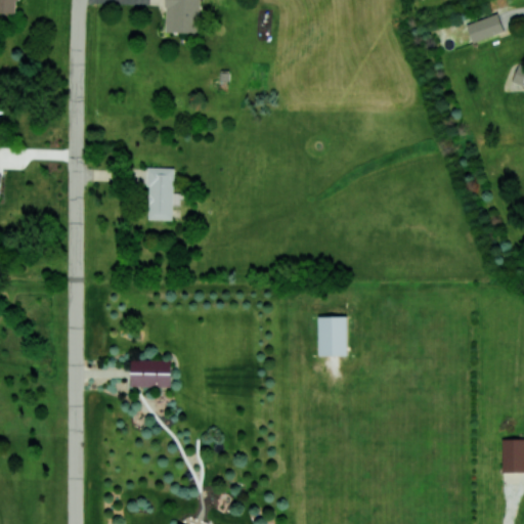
[(0,0),(0,12),(17,13),(17,0),(0,0)]
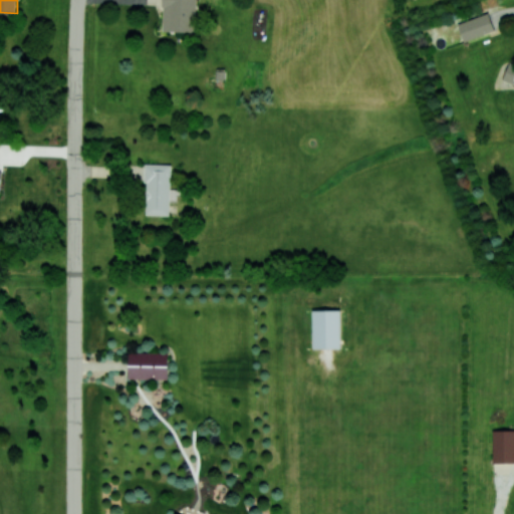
[(163,0),(162,31),(195,32),(196,0),(163,0)]
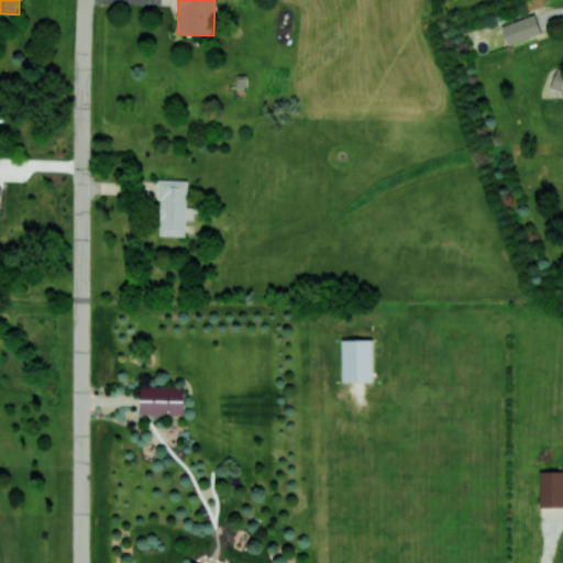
[(500,25),(508,45),(542,33),(534,13),(500,25)]
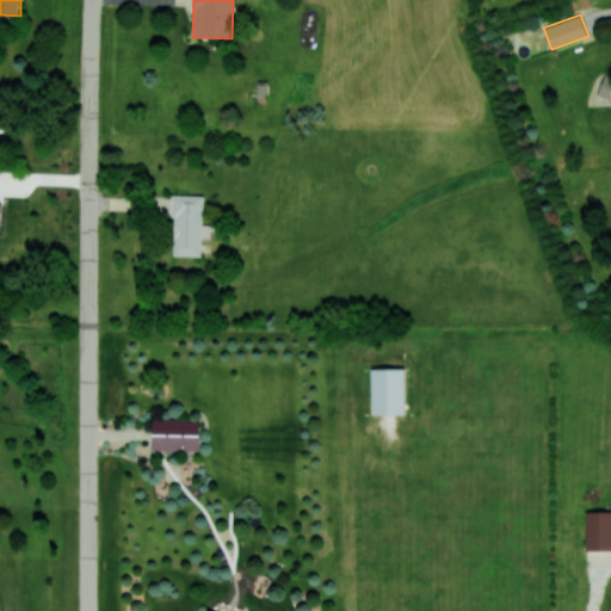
[(203,195),(174,195),(172,255),(202,255),(202,238),(210,238),(210,224),(203,224),(203,195)]
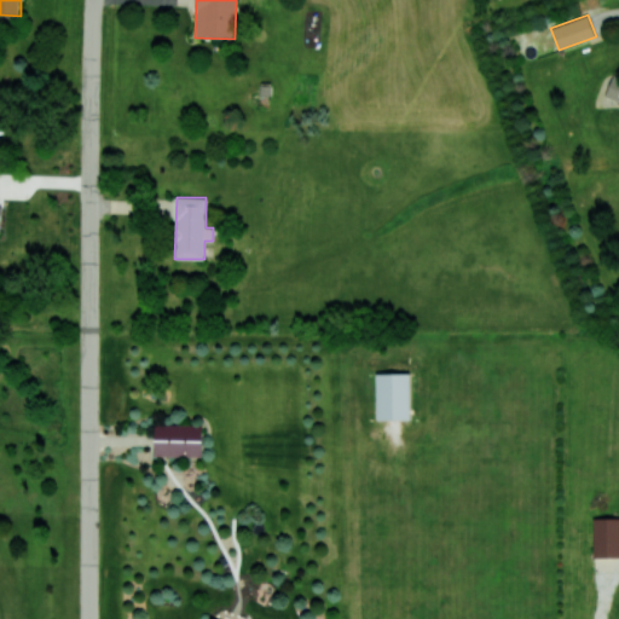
[(410,372),(376,374),(376,420),(410,420),(410,372)]
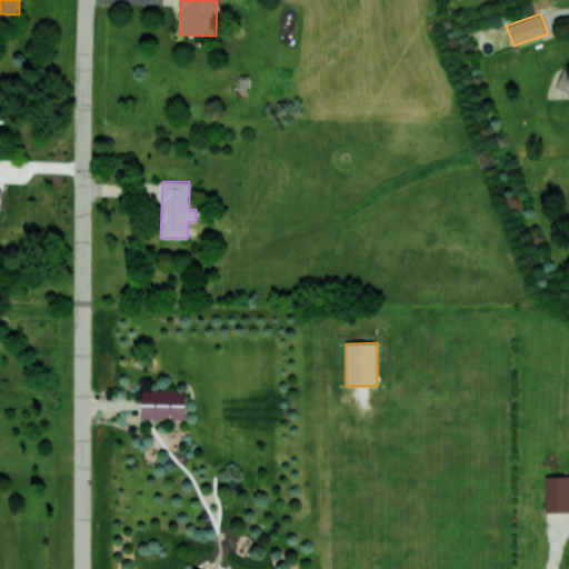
[(186,390),(142,390),(141,418),(185,419),(186,390)]
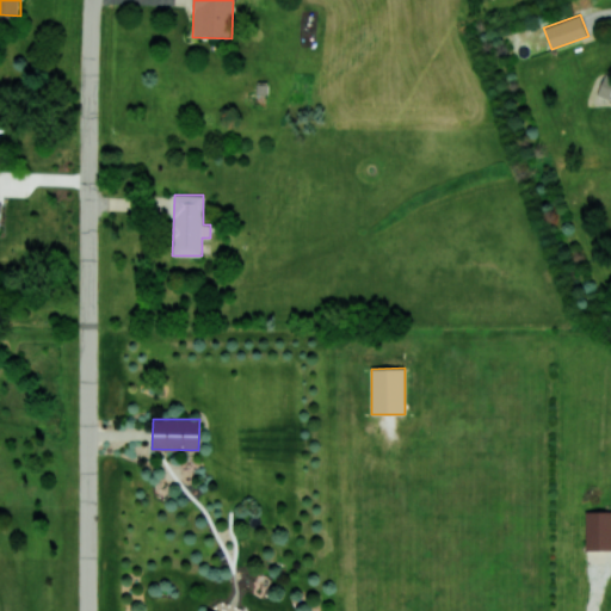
[(586,550),(610,549),(610,510),(585,511),(586,550)]
